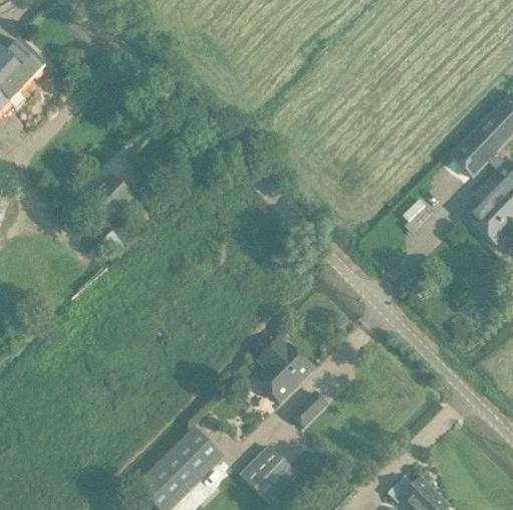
[(0,109),(16,93),(45,66),(19,39),(8,50),(0,42),(0,109)]
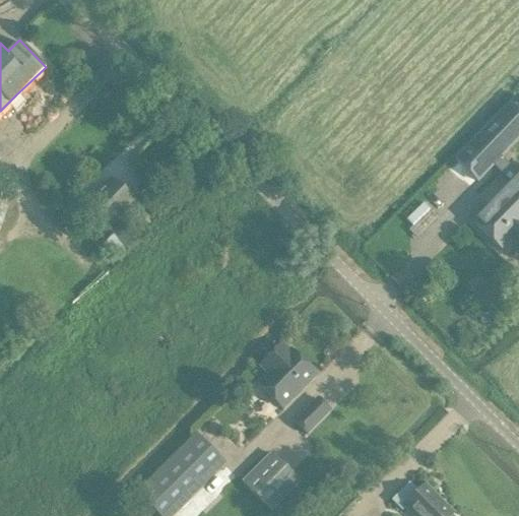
[(477,178),(518,134),(518,97),(458,158),(477,178)]
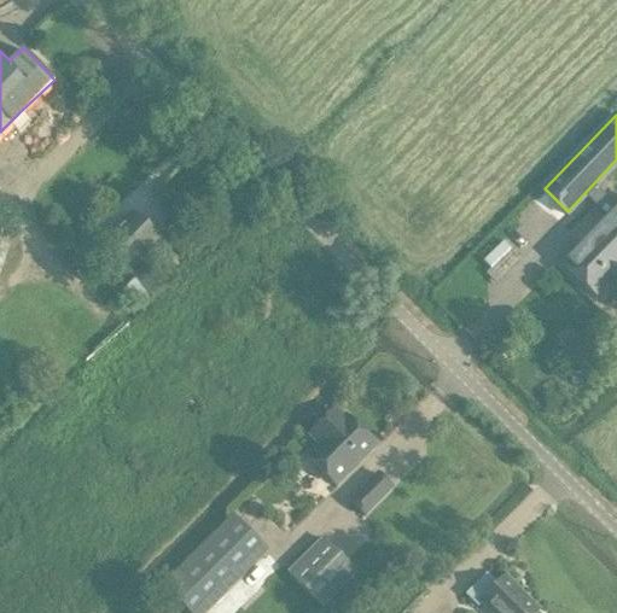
[(616,205),(564,261),(597,293),(611,279),(616,284),(616,205)]
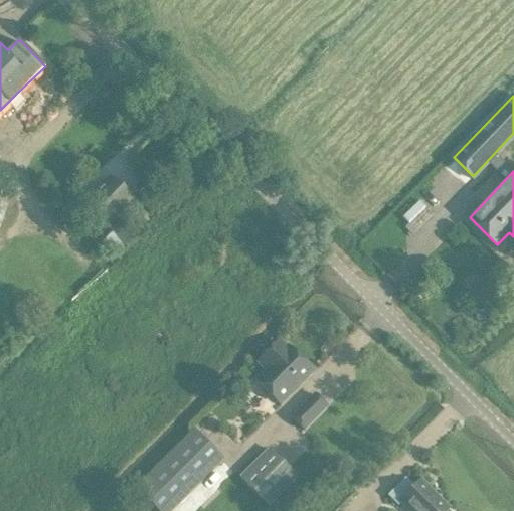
[(88,198),(88,197),(84,200),(75,191),(62,205),(76,220),(87,209),(89,211),(95,205),(110,220),(133,197),(112,175),(88,198)]
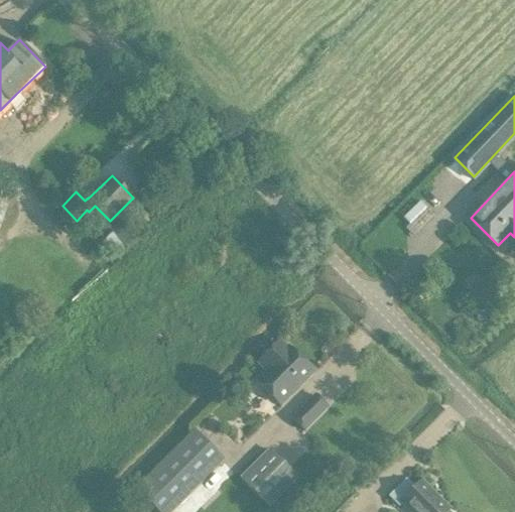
[(116,253),(126,243),(127,241),(138,230),(124,216),(112,229),(113,230),(103,241),(116,253)]
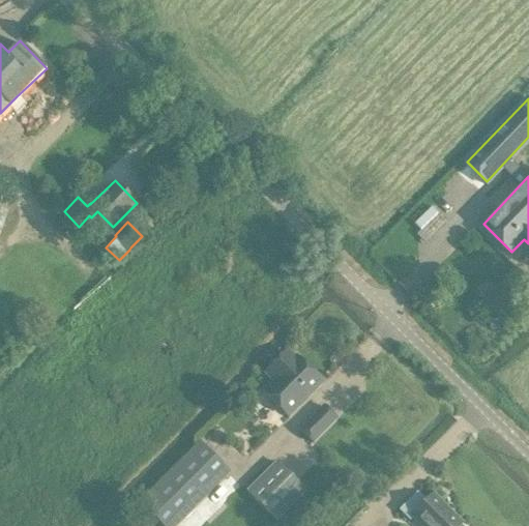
[(289,416),(323,381),(296,354),(262,389),(289,416)]
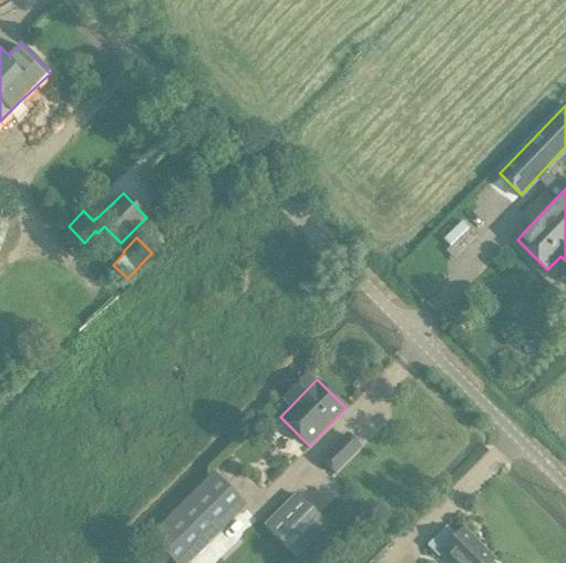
[(361,446),(348,432),(322,457),(336,471),(361,446)]
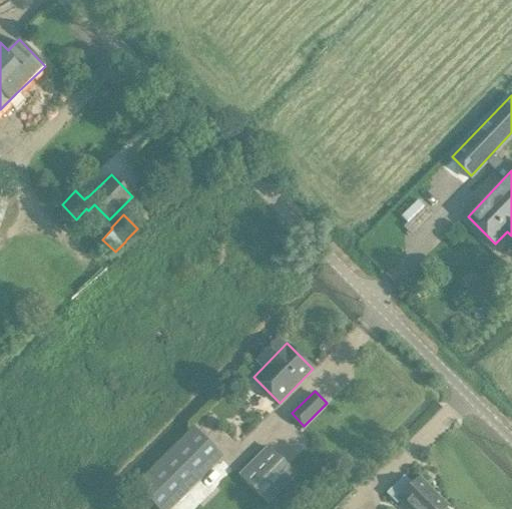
[(194,426),(136,484),(160,508),(168,508),(223,455),(194,426)]
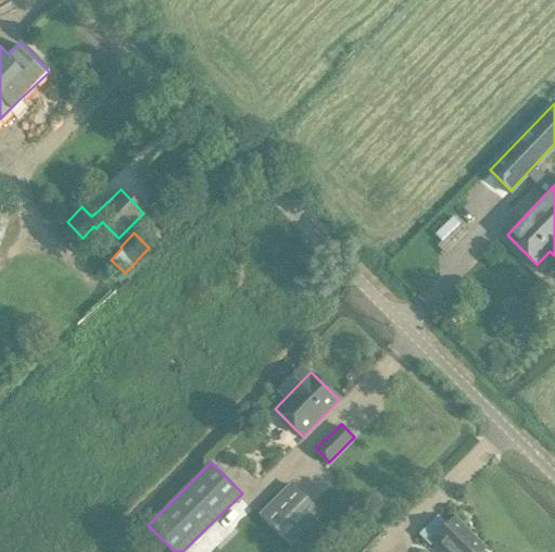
[(291,544),(322,514),(291,483),(261,513),(291,544)]
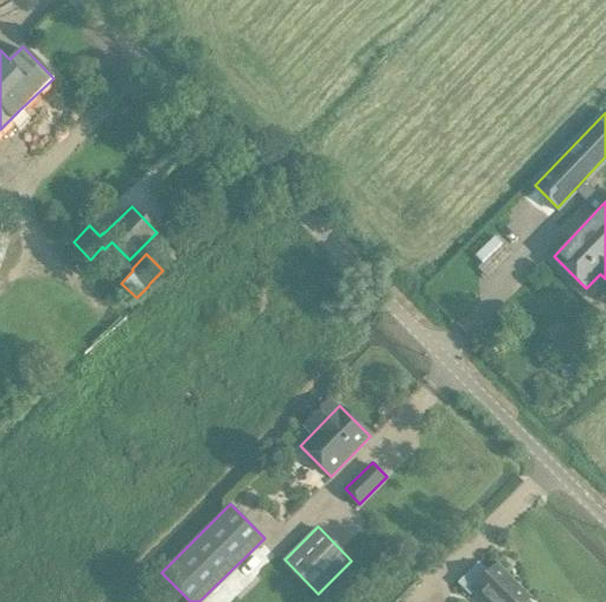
[(498,563),(490,571),(480,561),(458,582),(470,594),(474,590),(484,601),(524,601),(531,596),(498,563)]
